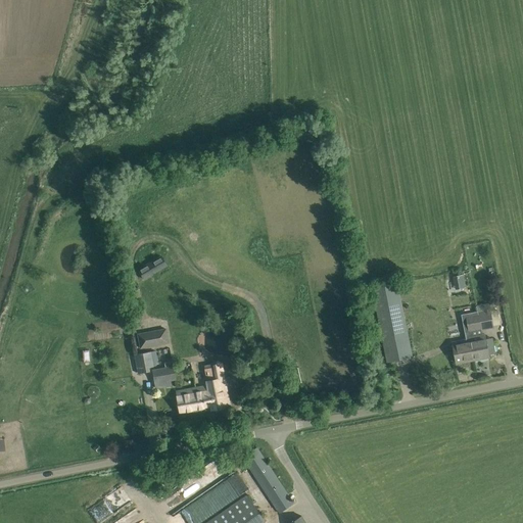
[(161,255),(139,270),(145,280),(169,267),(161,255)]
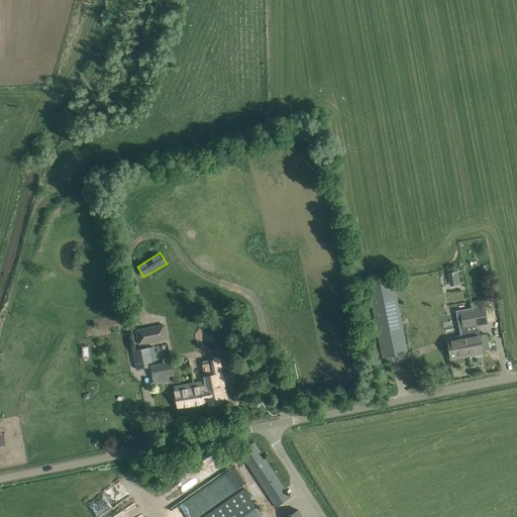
[(491,278),(489,268),(483,270),(485,279),(491,278)]
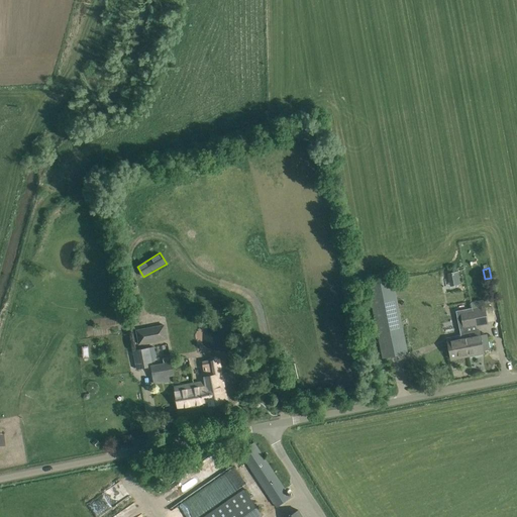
[(449,280),(459,279),(457,272),(447,274),(449,280)]
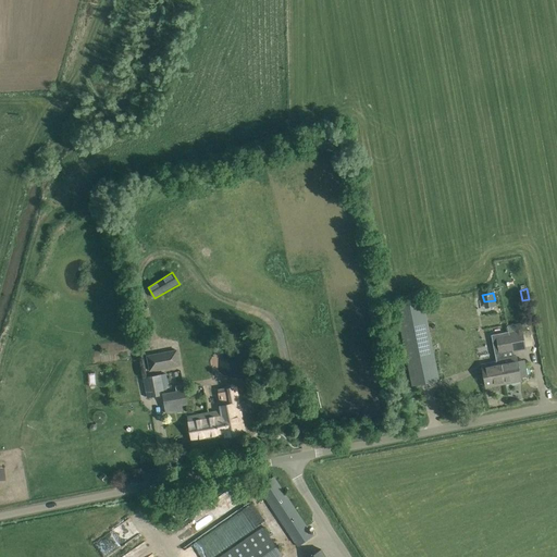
[(438,381),(437,370),(425,301),(398,306),(411,385),(438,381)]
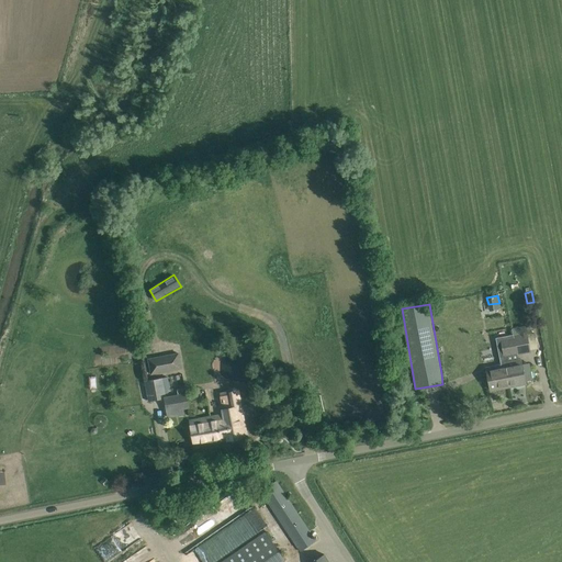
[(527,327),(514,329),(518,353),(531,351),(527,327)]
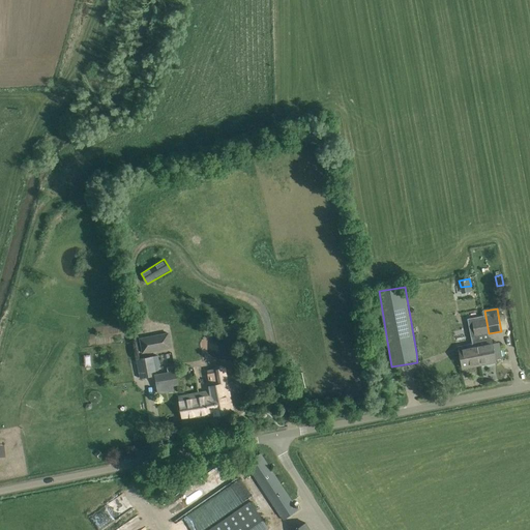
[(484,316),(467,319),(472,344),(458,347),(462,367),(479,364),(475,342),(489,339),(488,334),(489,333),(484,311),(483,311),(484,316)]
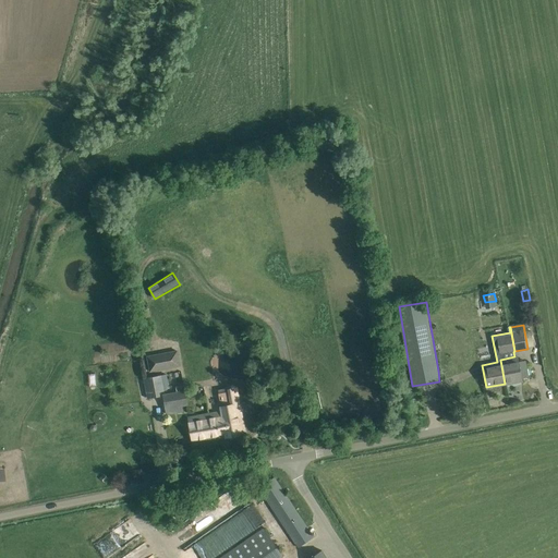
[(149,373),(181,366),(178,350),(146,356),(149,373)]
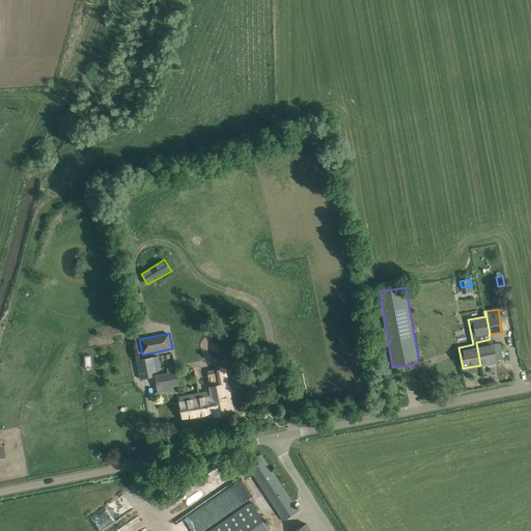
[(490,339),(476,342),(480,365),(496,362),(496,360),(503,359),(501,350),(494,351),(493,344),(491,344),(490,339)]
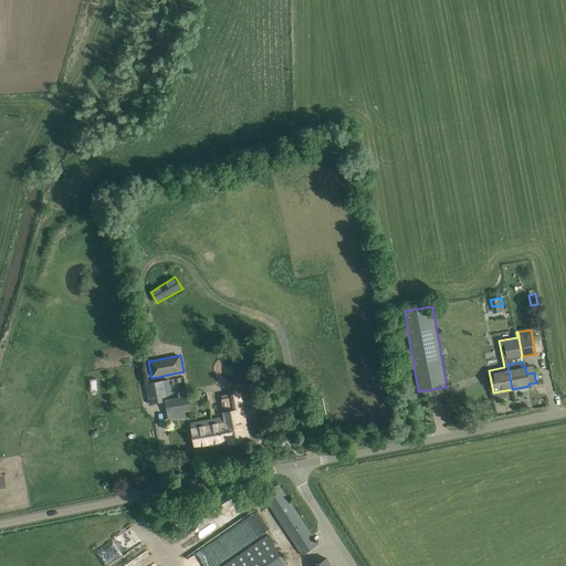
[(158,381),(146,384),(149,405),(163,402),(158,381)]
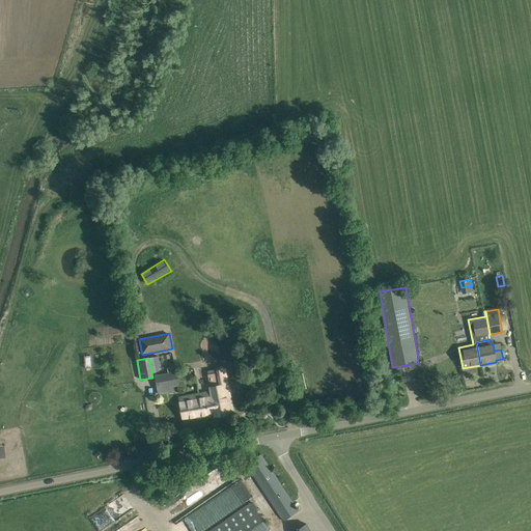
[(177,371),(175,371),(174,366),(167,368),(168,373),(155,375),(158,390),(179,386),(177,371)]
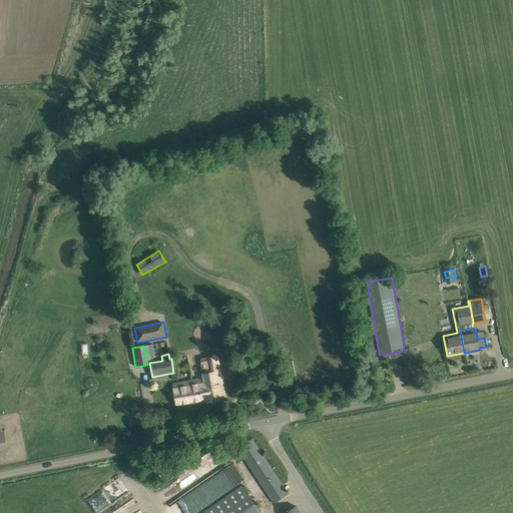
[(208,361),(200,362),(203,378),(193,380),(194,389),(198,388),(199,392),(204,391),(205,395),(206,394),(207,401),(209,400),(211,404),(212,405),(215,404),(217,403),(217,400),(224,399),(216,355),(207,357),(208,361)]
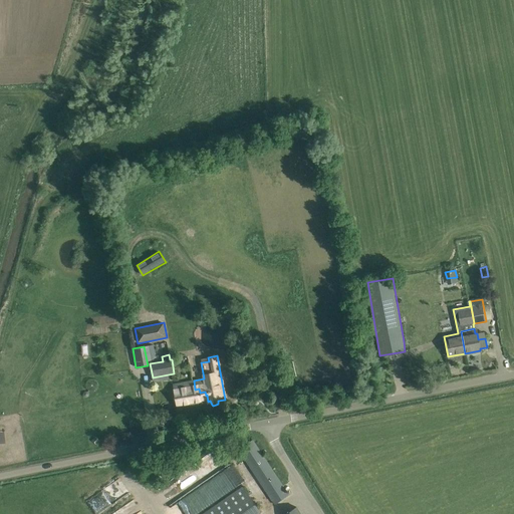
[(194,380),(174,384),(176,396),(177,402),(178,408),(208,402),(207,395),(206,396),(205,392),(200,393),(199,389),(195,390),(194,380)]
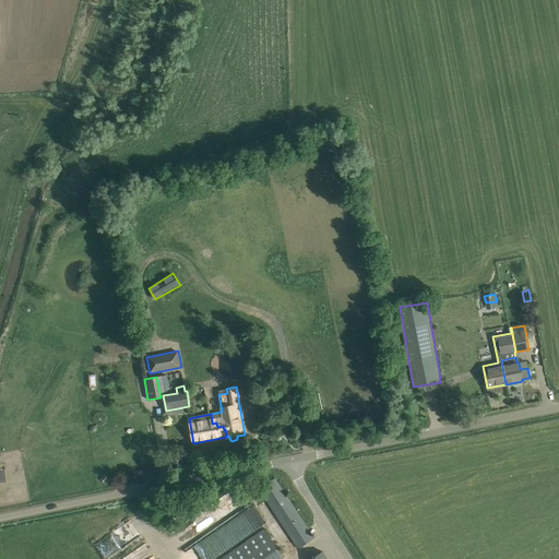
[(259,489),(265,498),(298,548),(313,538),(275,478),(259,489)]
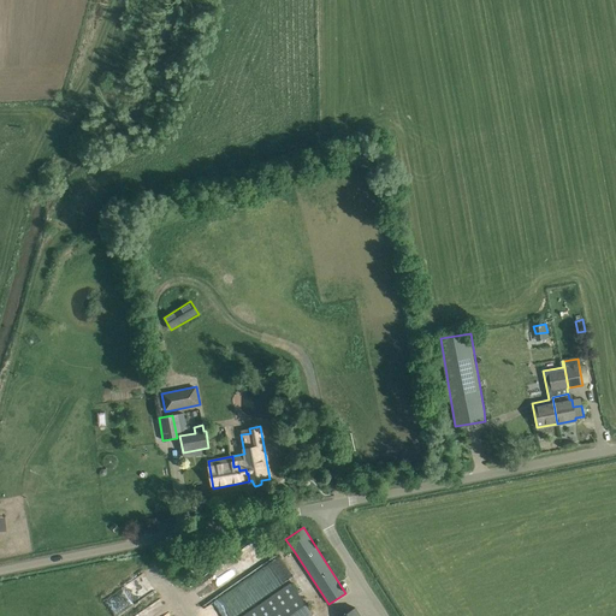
[(135,596),(150,588),(144,575),(123,585),(128,594),(134,592),(135,596)]
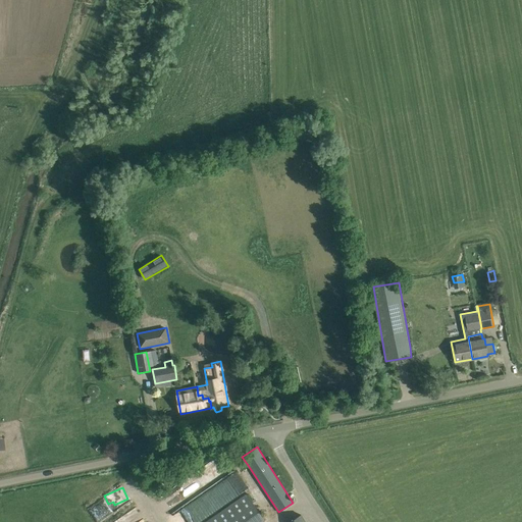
[(268,521),(251,493),(204,521),(268,521)]
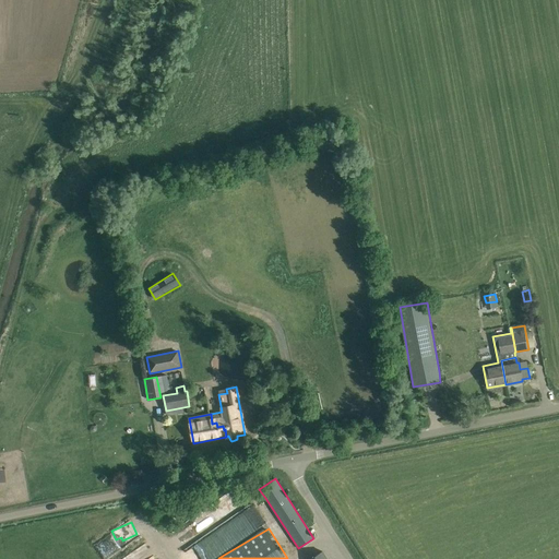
[(155,558),(158,557),(151,543),(121,558),(155,558)]
